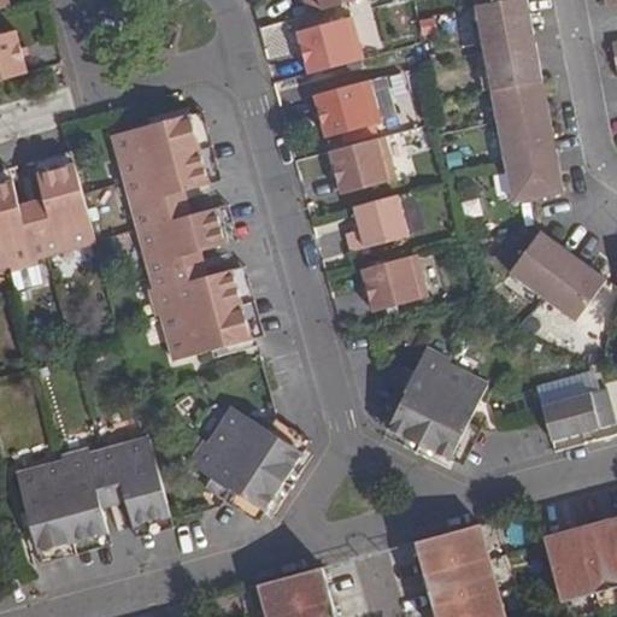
[(304,0),(307,13),(358,0),(304,0)]
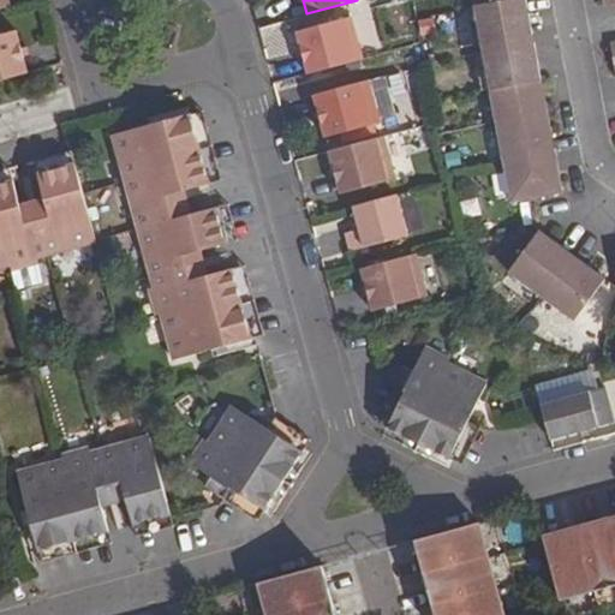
[(526,0),(472,0),(475,7),(465,10),(472,46),(533,34),(526,0)]
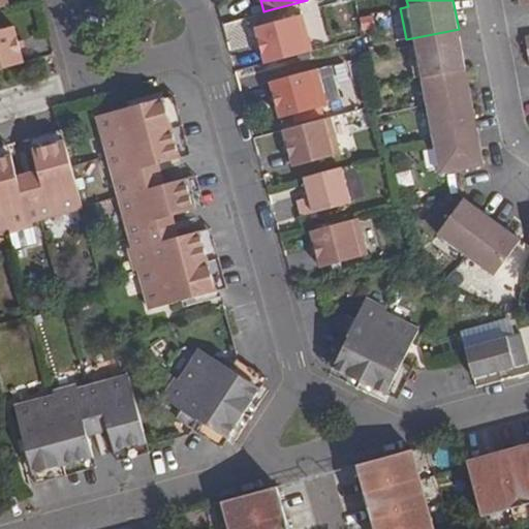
[(266,64),(312,51),(302,14),(255,28),(266,64)]
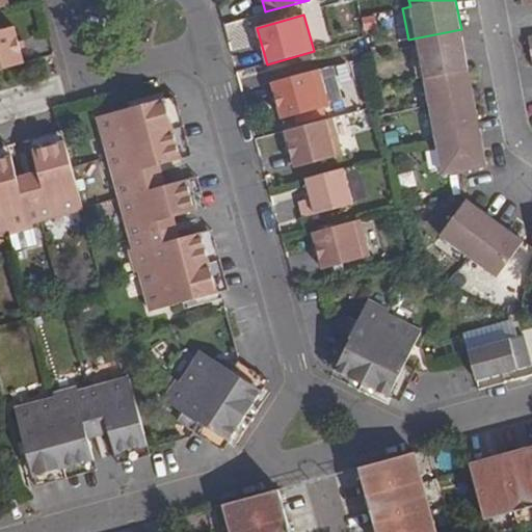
[(0,70),(24,63),(14,27),(0,30),(0,70)]
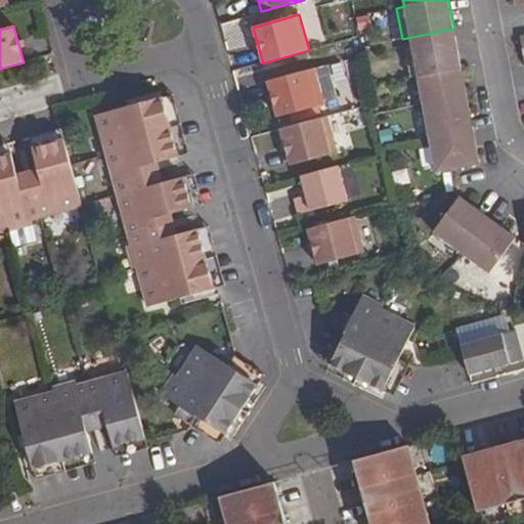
[(455,36),(403,46),(408,78),(418,77),(435,174),(480,166),(455,36)]
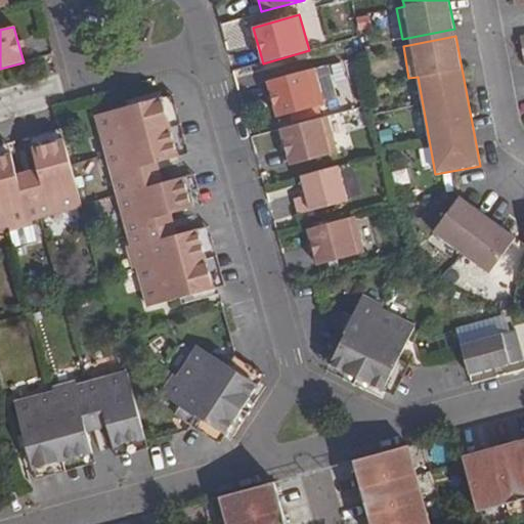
[(338,101),(328,64),(313,69),(323,104),(338,101)]
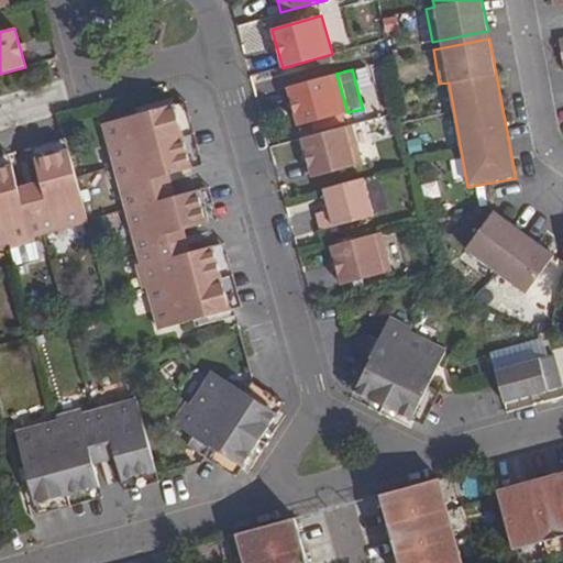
[(298,85),(287,87),(298,127),(348,112),(337,74),(298,85)]
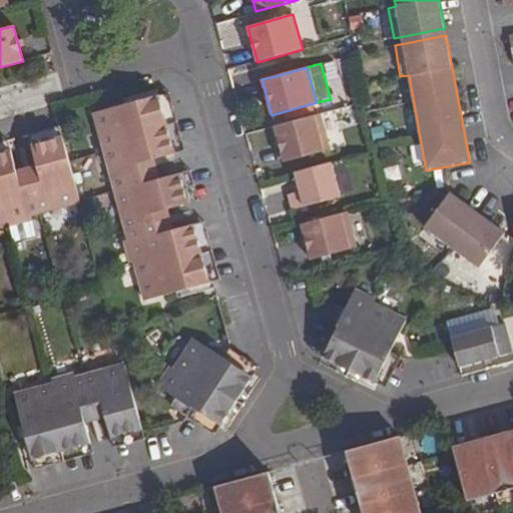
[(169,92),(158,95),(173,153),(184,151),(169,92)]
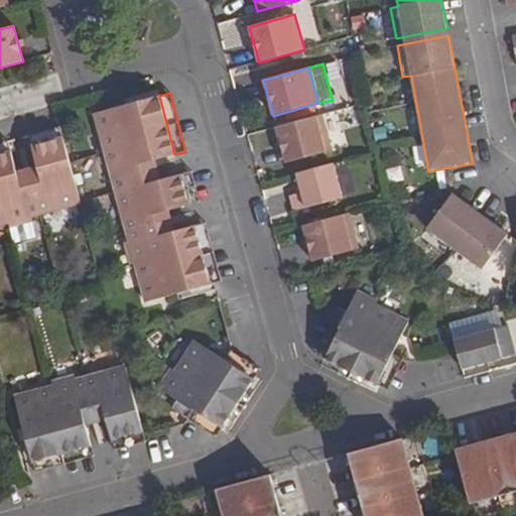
[(159,96),(95,114),(129,242),(126,243),(131,265),(136,263),(146,302),(211,284),(195,226),(171,233),(166,211),(188,205),(180,175),(159,181),(147,184),(142,164),(153,160),(174,154),(159,96)]
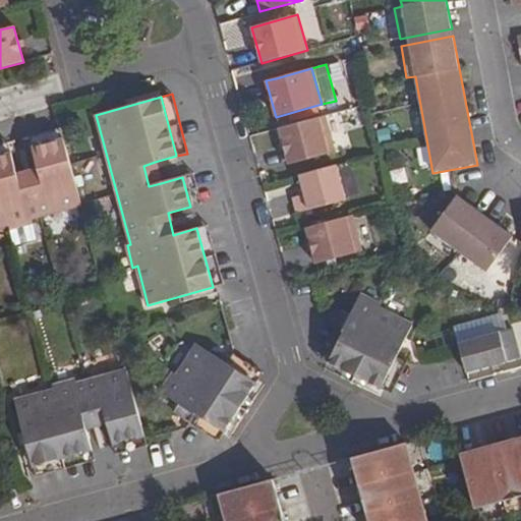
[(354,143),(352,112),(335,113),(337,145),(354,143)]
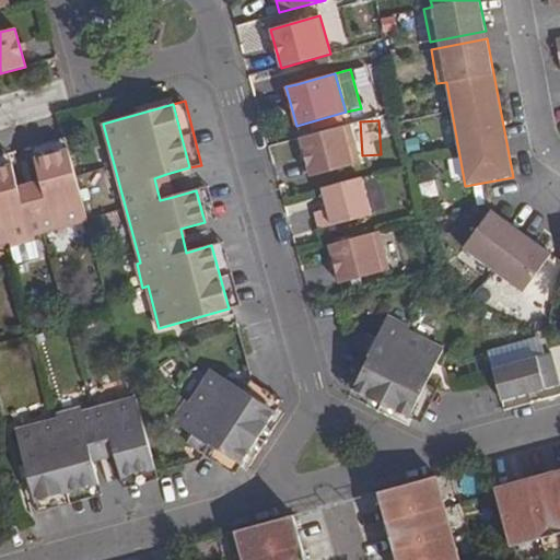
[(349,125),(300,139),(310,177),(360,163),(349,125)]
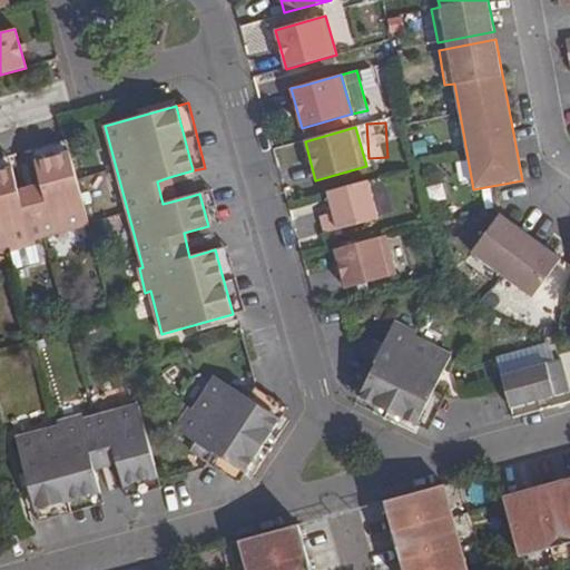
[(66,141),(32,150),(36,161),(69,153),(66,141)]
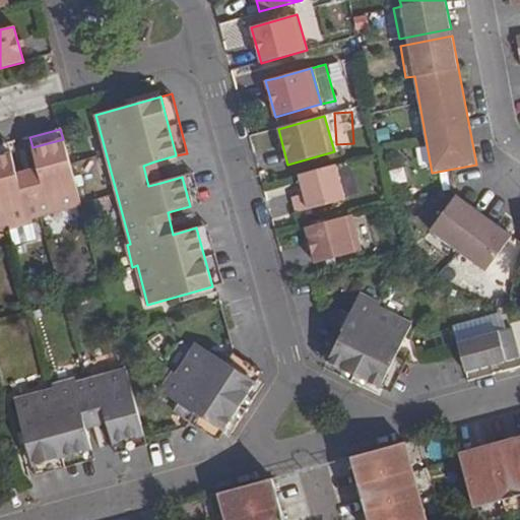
[(10,153),(0,155),(0,225),(8,223),(9,228),(31,222),(30,217),(81,204),(63,139),(33,147),(39,172),(17,178),(10,153)]
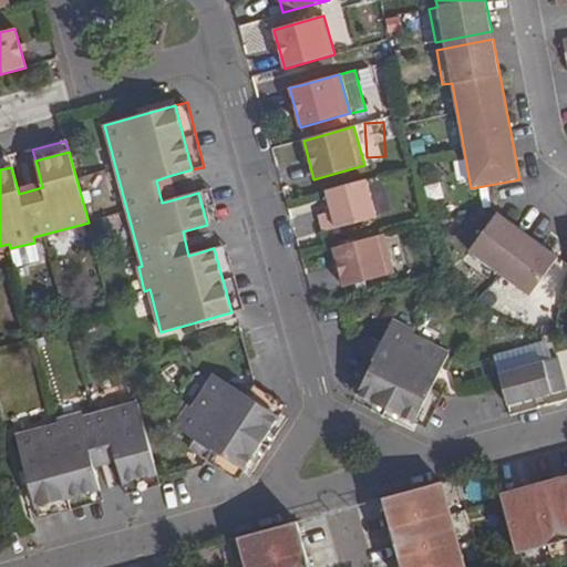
[(9,155),(0,157),(0,169),(11,167),(9,155)]
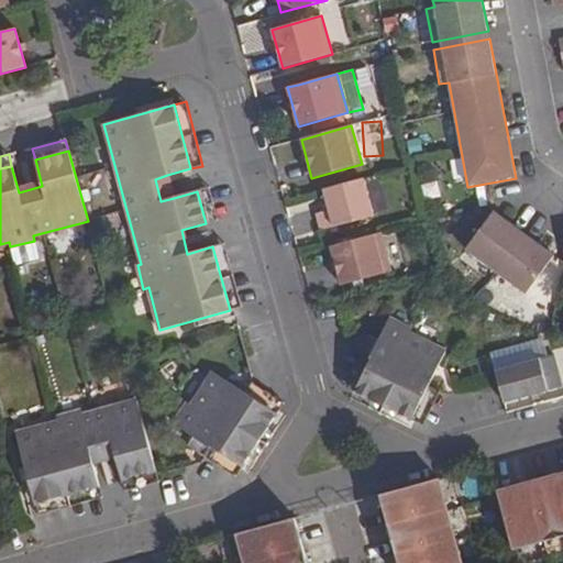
[(167,175),(155,179),(161,201),(174,198),(167,175)]
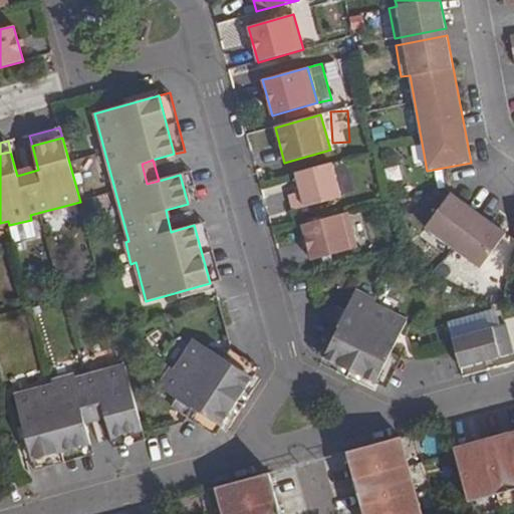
[(331,163),(295,173),(300,192),(289,195),(292,210),(340,197),(331,163)]
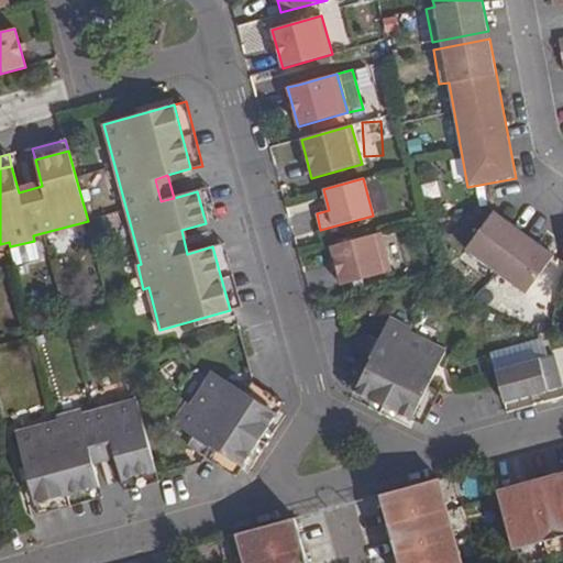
[(209,188),(197,191),(206,223),(218,220),(209,188)]
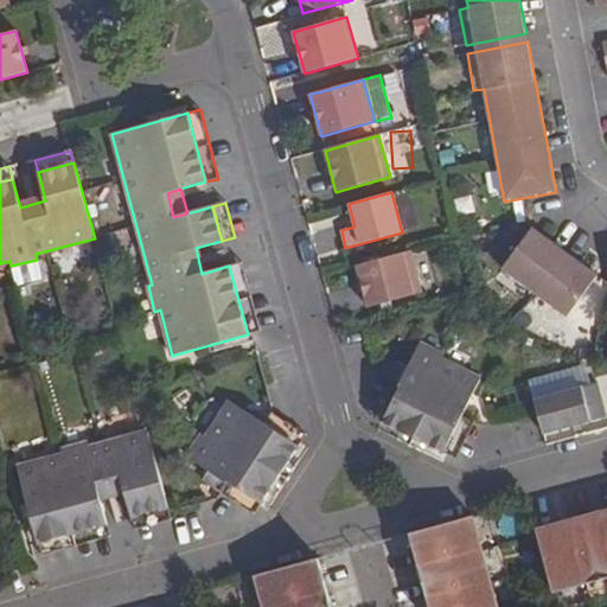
[(532,228),(500,269),(567,317),(598,275),(532,228)]
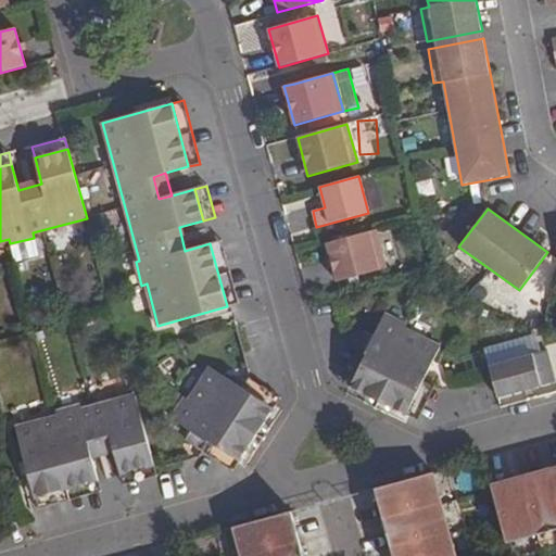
[(380,228),(331,243),(344,285),(393,268),(380,228)]
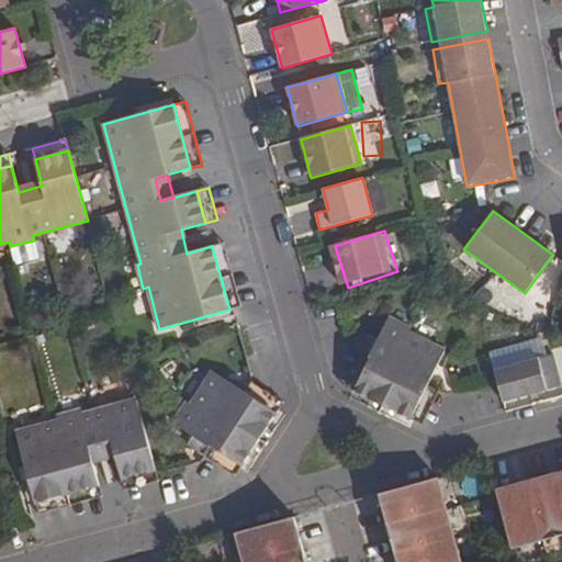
[(38,258),(34,240),(10,246),(14,265),(38,258)]
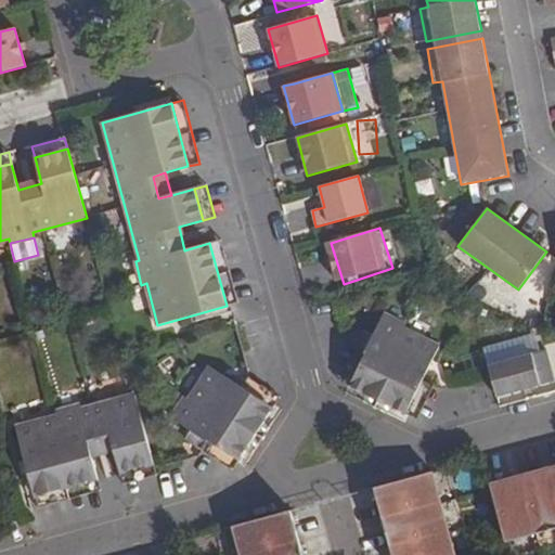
[(221,240),(209,243),(227,306),(239,302),(221,240)]
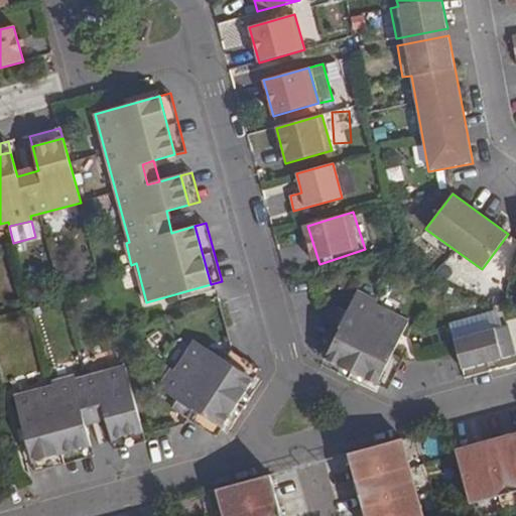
[(340,329),(326,359),(377,385),(393,354),(408,323),(377,306),(378,303),(358,292),(349,311),(346,317),(336,312),(331,324),(340,329)]
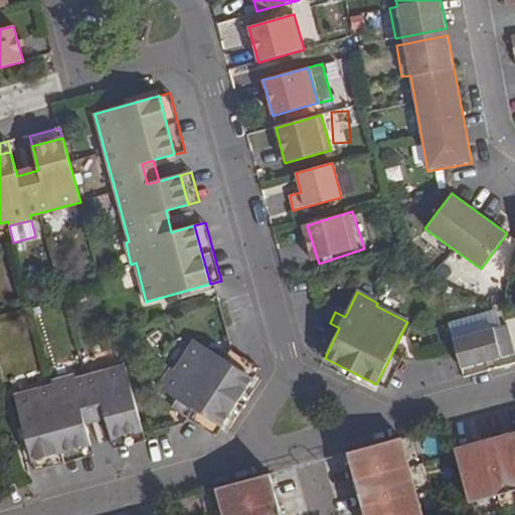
[(338,307),(335,312),(345,317),(348,311),(338,307)]
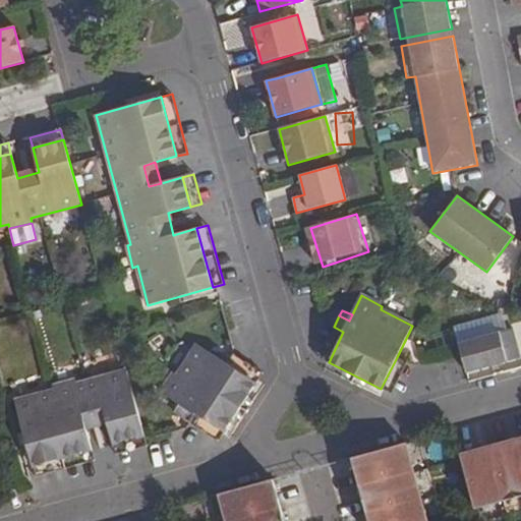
[(456,326),(469,378),(520,363),(520,352),(511,311),(456,326)]
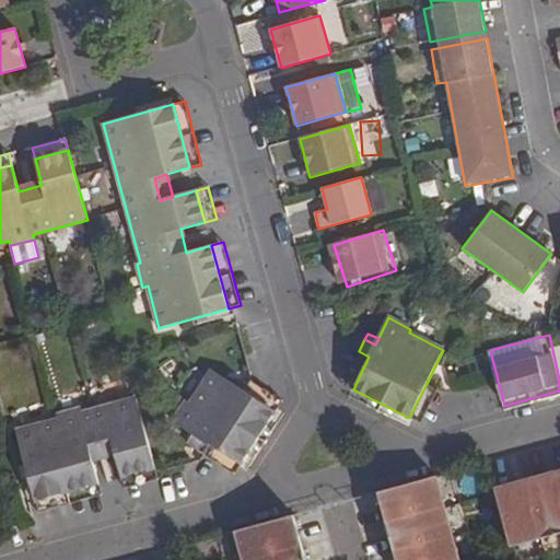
[(359,351),(342,384),(353,389),(369,357),(359,351)]
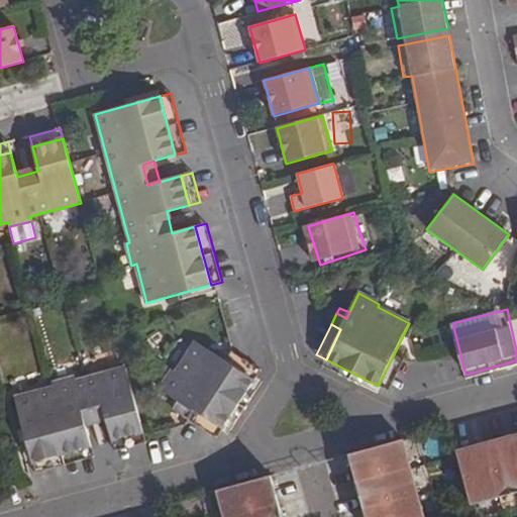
[(172,370),(160,389),(178,401),(183,404),(177,413),(188,420),(194,410),(222,429),(254,381),(224,362),(195,341),(176,372),(172,370)]
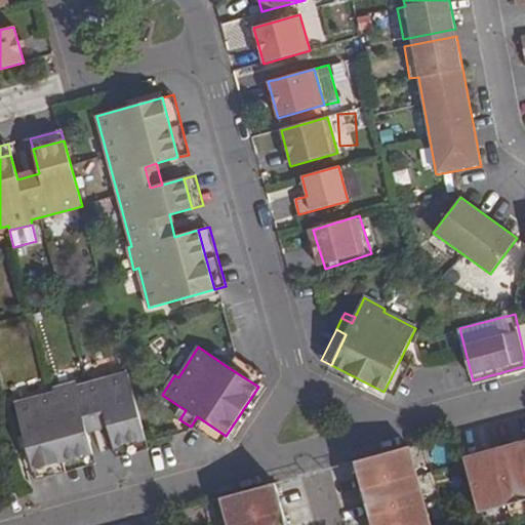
[(235,357),(228,367),(258,387),(265,376),(235,357)]
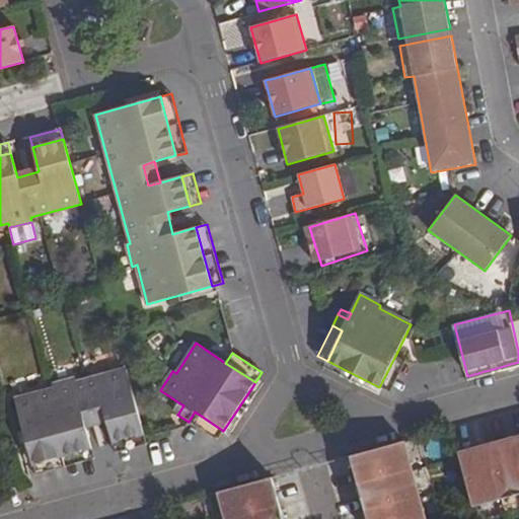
[(405,361),(395,356),(379,387),(390,392),(405,361)]
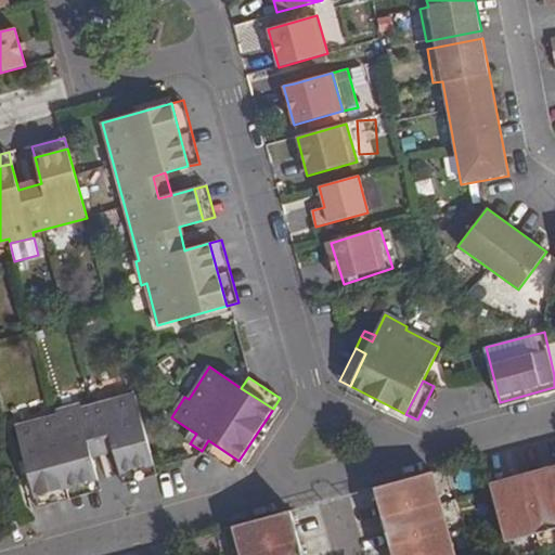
[(56,415),(14,427),(33,497),(97,479),(89,454),(112,449),(119,473),(152,464),(133,395),(79,409),(78,404),(55,411),(56,415)]
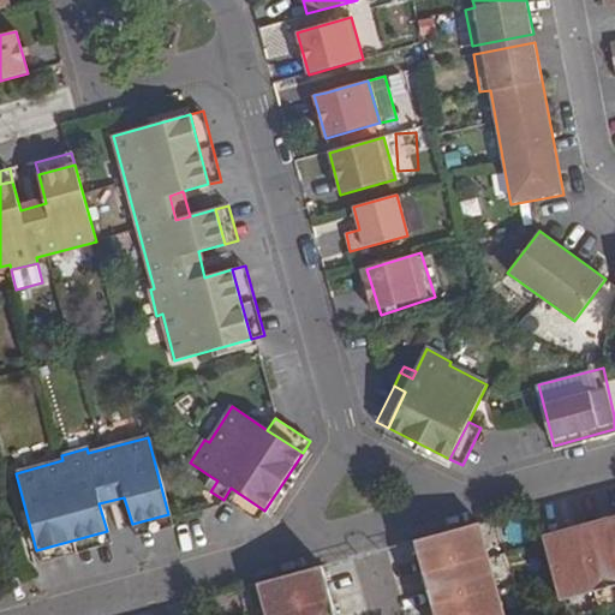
[(212,477),(204,488),(210,491),(218,481),(212,477)]
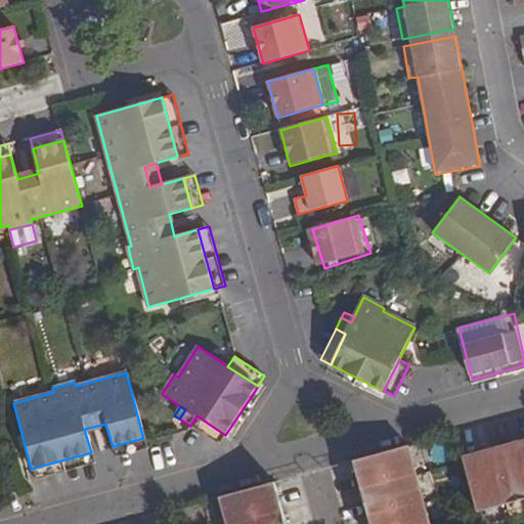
[(197,416),(190,426),(219,444),(225,435),(197,416)]
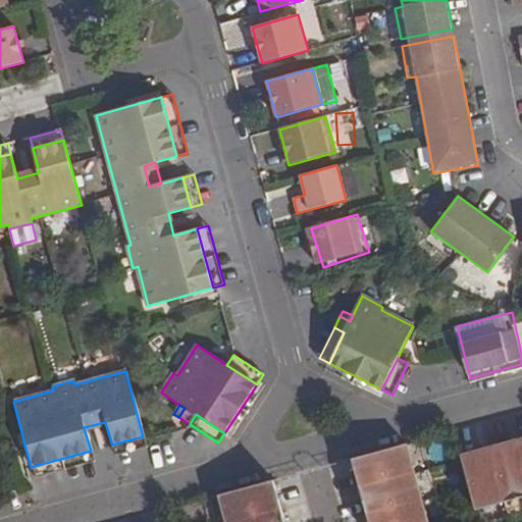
[(144,440),(143,436),(112,445),(114,456),(146,448),(144,440)]
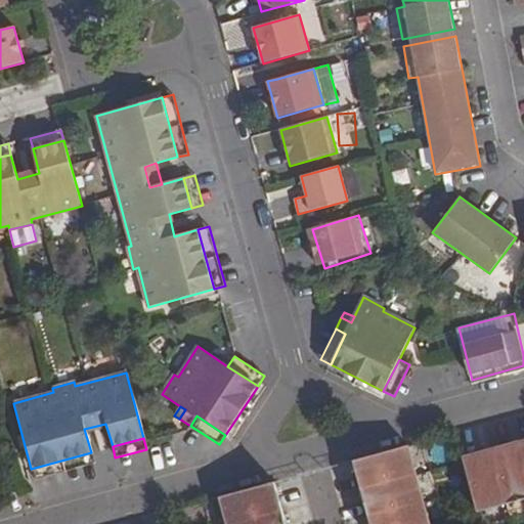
[(523,440),(463,457),(477,523),(503,523),(523,518),(523,440)]
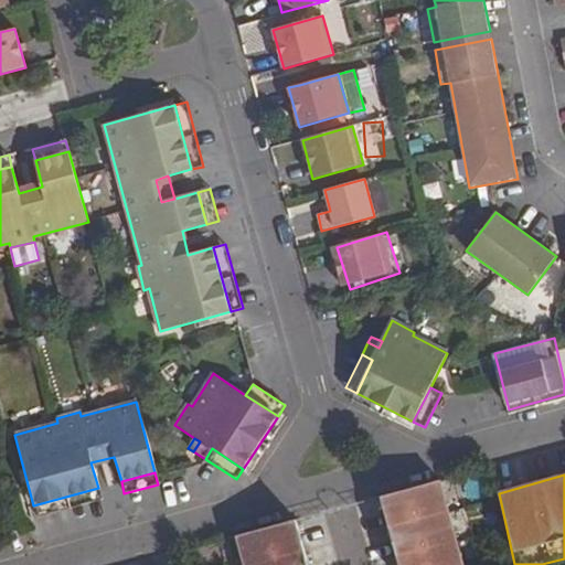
[(462,564),(440,480),(382,497),(400,564),(462,564)]
